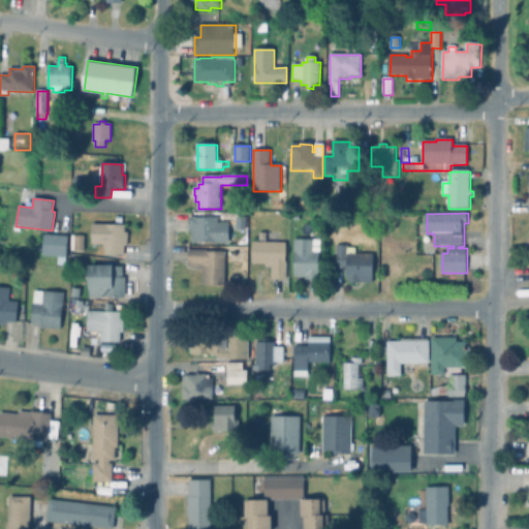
[(229,223),(229,244),(217,244),(217,243),(192,243),(192,231),(190,231),(190,218),(218,218),(218,223),(229,223)]
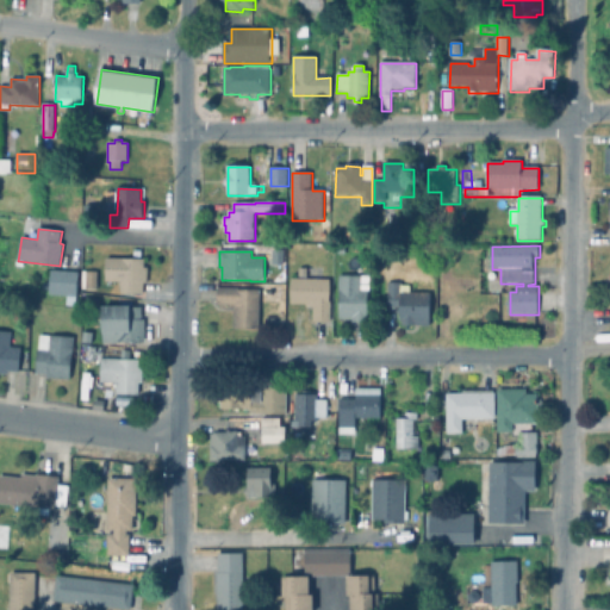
[(284,251),(284,266),(273,266),(273,251),(284,251)]
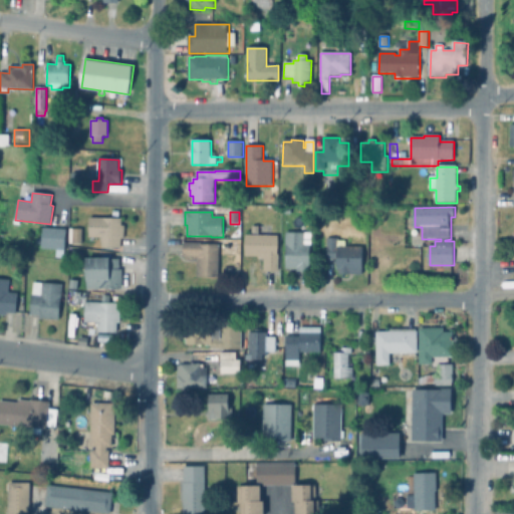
[(124,226),(124,239),(121,239),(121,248),(102,248),(102,238),(89,238),(89,218),(122,219),(122,226),(124,226)]
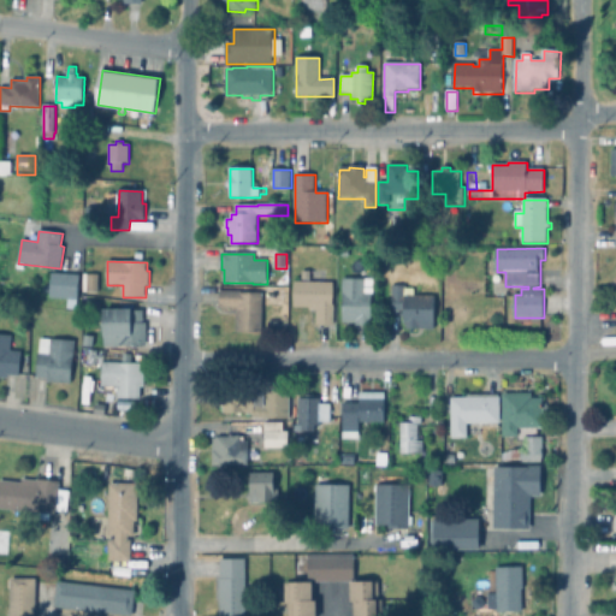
[(81,276),(78,301),(77,301),(77,309),(67,308),(69,300),(49,298),(52,273),(81,276)]
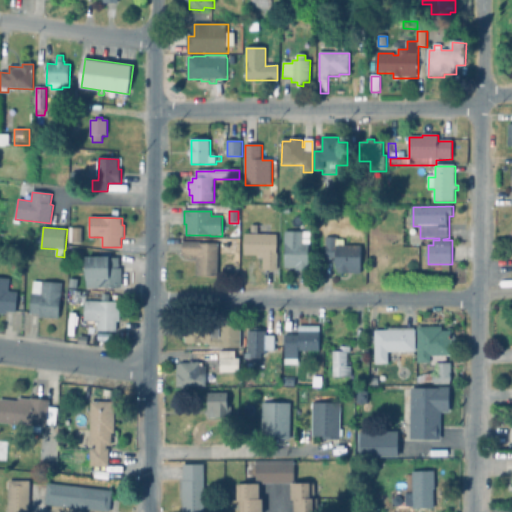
[(258,227),(258,235),(278,235),(277,250),(278,250),(278,271),(263,271),(263,259),(257,259),(257,256),(244,255),(245,235),(251,235),(251,227),(258,227)]
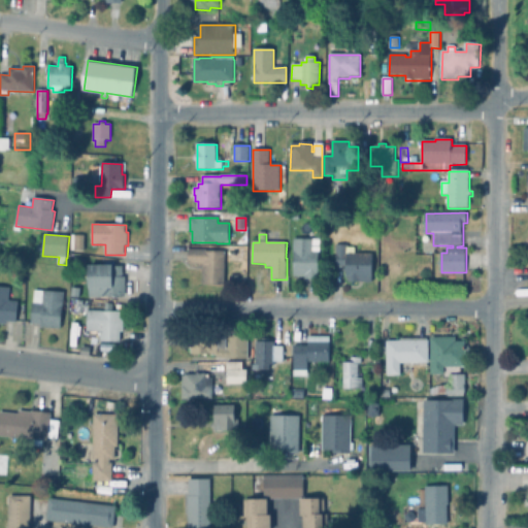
[(85,236),(85,251),(74,251),(75,235),(85,236)]
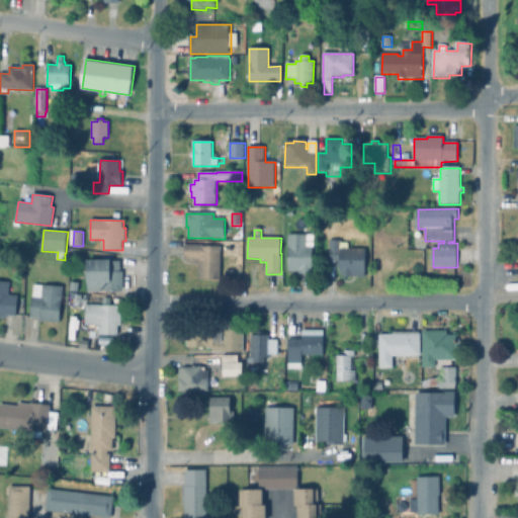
[(314,247),(314,275),(300,274),(300,272),(287,272),(287,235),(308,236),(308,247),(314,247)]
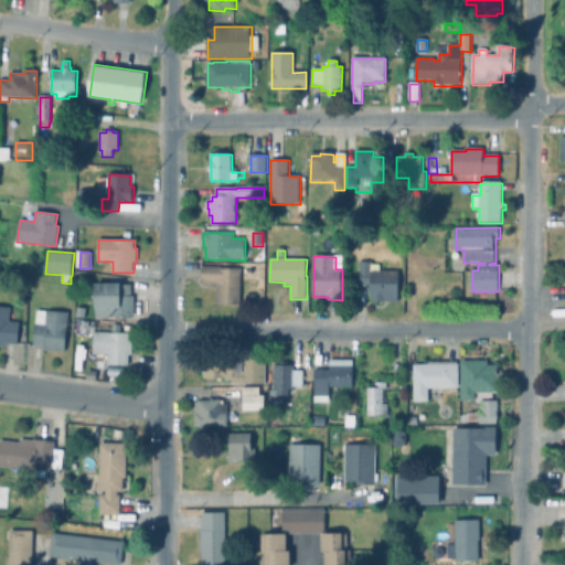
[(398,273),(398,302),(373,302),(373,298),(371,298),(371,291),(368,291),(368,287),(359,286),(359,263),(372,263),(372,266),(380,266),(380,272),(398,273)]
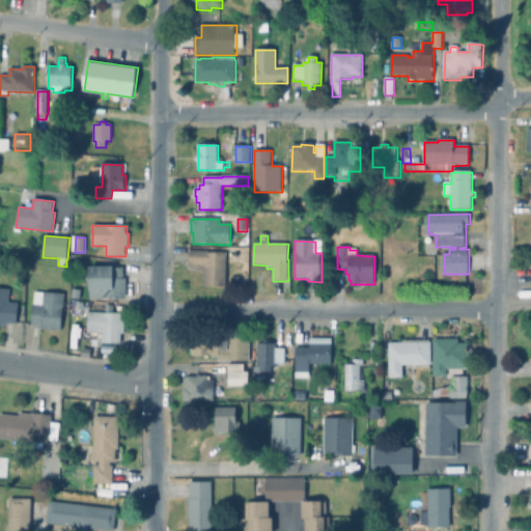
[(227,253),(226,287),(203,287),(204,268),(190,267),(190,251),(207,252),(207,253),(227,253)]
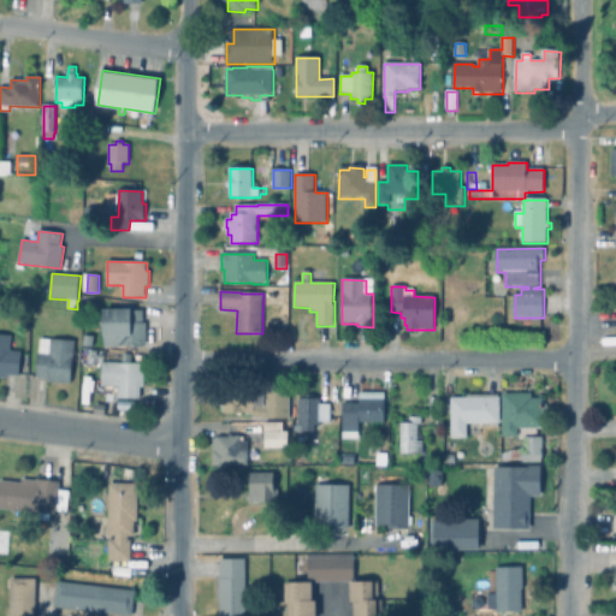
[(135,304),(135,312),(141,312),(141,324),(144,324),(144,347),(102,347),(102,336),(104,336),(104,311),(119,311),(119,304),(135,304)]
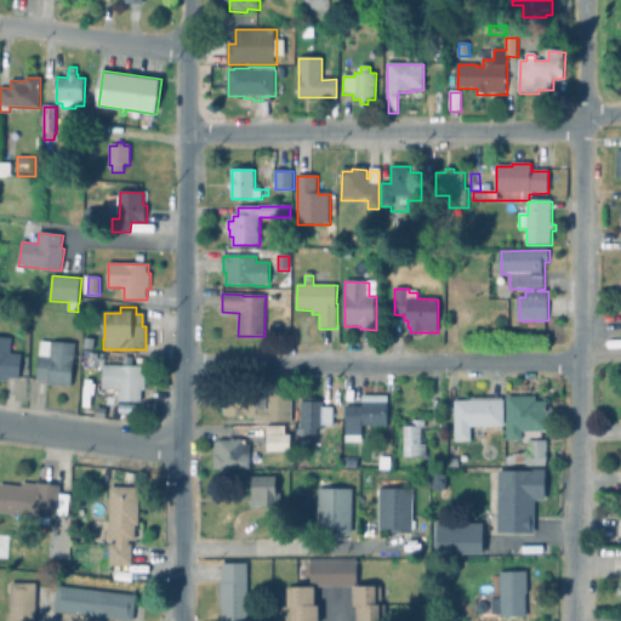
[(21,355),(20,379),(9,379),(7,382),(0,381),(0,337),(11,339),(10,354),(21,355)]
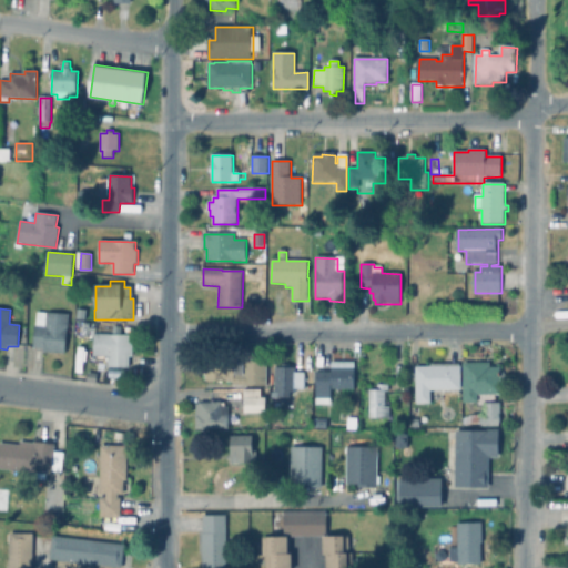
[(37,313),(47,314),(48,313),(69,315),(66,354),(44,353),(46,350),(33,348),(37,313)]
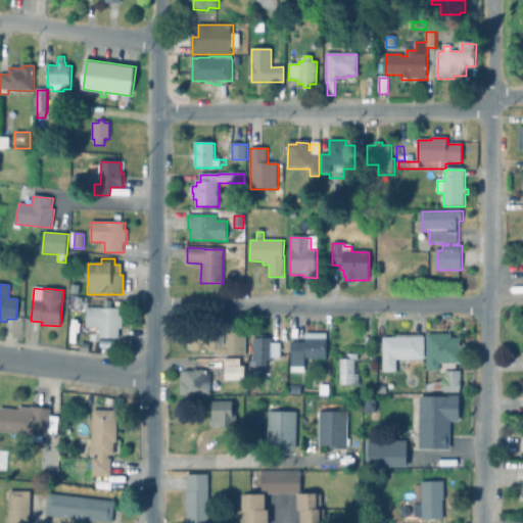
[(123,316),(123,329),(120,329),(120,339),(99,338),(99,336),(93,335),(93,328),(86,328),(87,308),(121,310),(121,316),(123,316)]
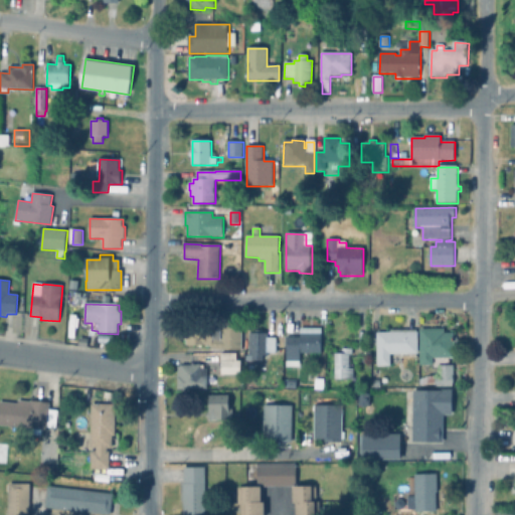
[(243,327),(243,351),(212,350),(212,347),(187,346),(187,319),(239,320),(239,327),(243,327)]
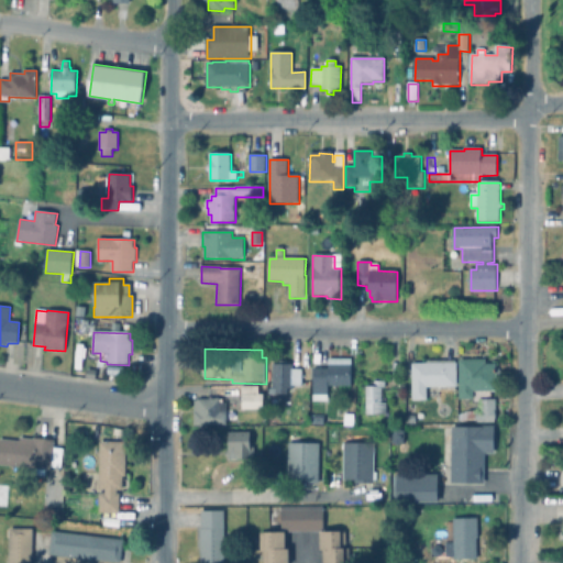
[(352,361),(351,388),(328,387),(328,403),(313,403),(313,370),(329,370),(329,360),(352,361)]
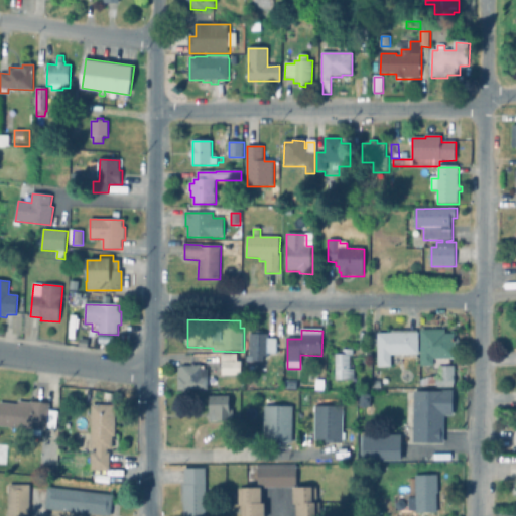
[(419,331),(419,334),(420,334),(420,356),(403,356),(403,365),(393,365),(393,368),(379,368),(378,334),(392,334),(392,332),(419,331)]
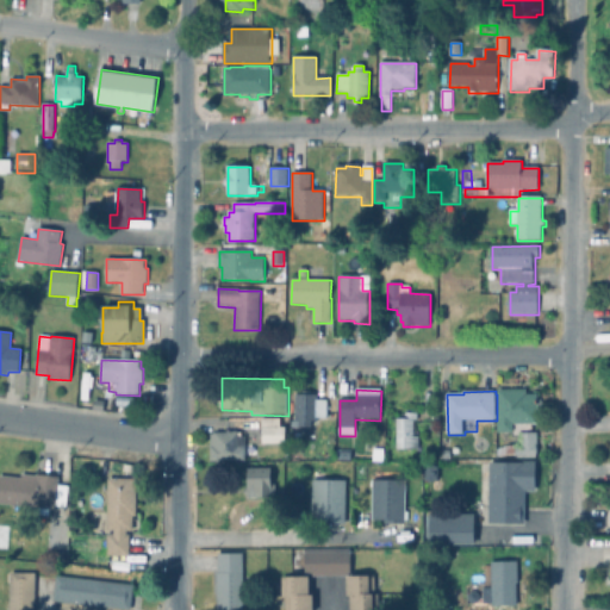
[(540,394),(540,425),(534,425),(534,433),(515,433),(515,434),(499,434),(499,391),(529,391),(529,394),(540,394)]
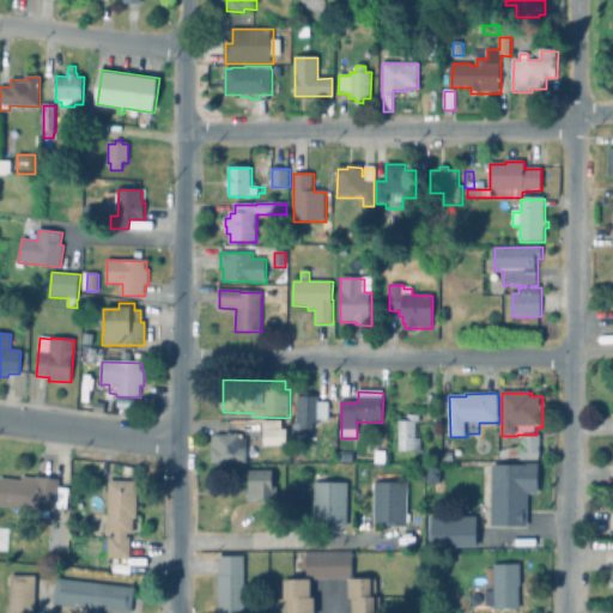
[(313,394),(313,398),(321,398),(321,402),(331,402),(329,422),(321,422),(321,424),(298,424),(298,398),(305,398),(305,394),(313,394)]
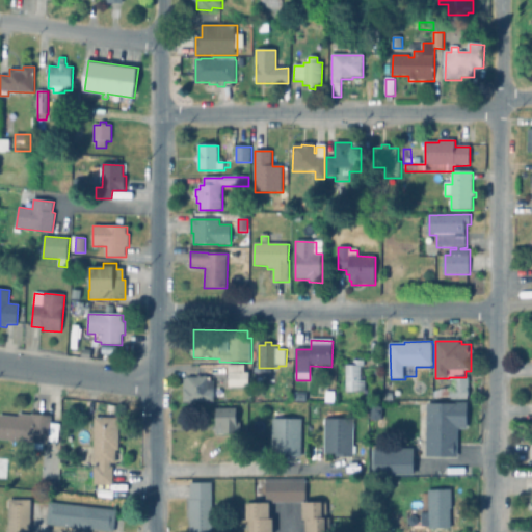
[(365,362),(365,368),(363,368),(363,381),(367,381),(367,393),(347,392),(347,366),(355,366),(355,361),(365,362)]
